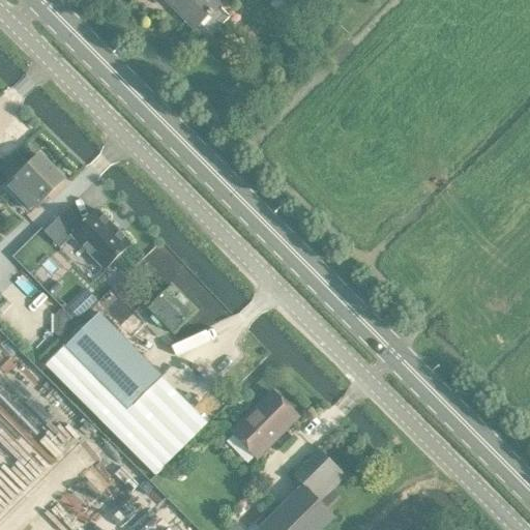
[(166,0),(183,18),(188,12),(200,25),(219,5),(217,4),(219,0),(166,0)]
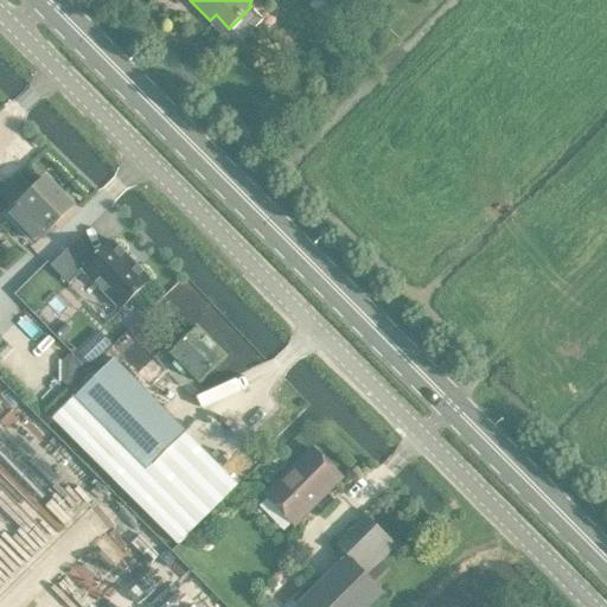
[(338,14),(323,0),(313,0),(308,6),(327,25),(338,14)]
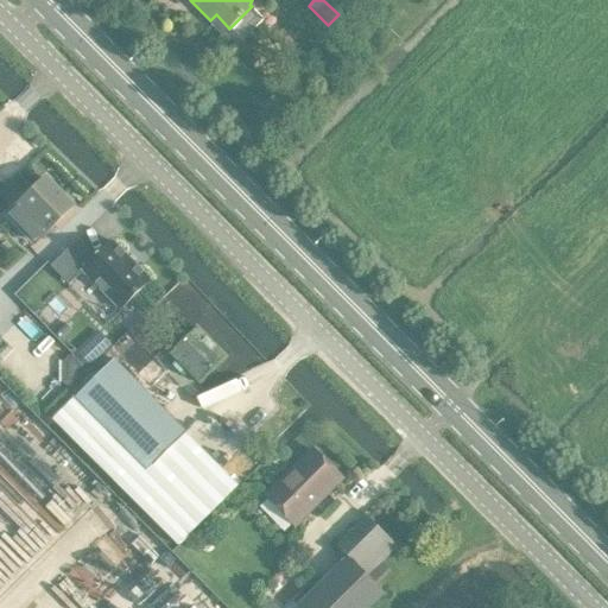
[(36,245),(73,208),(45,179),(8,216),(36,245)]
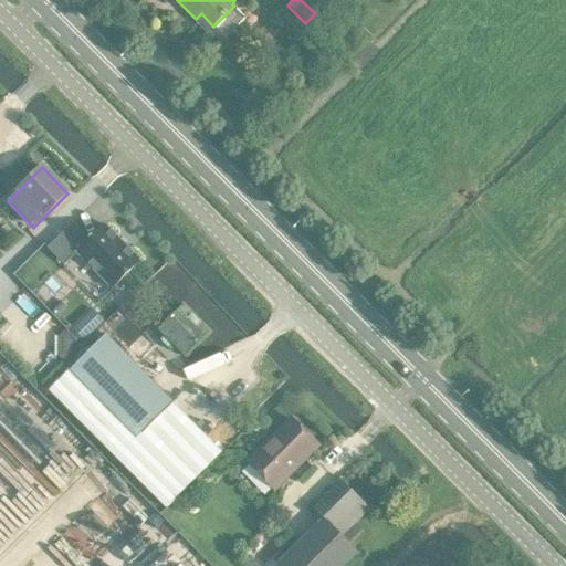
[(113,290),(140,262),(104,224),(88,240),(73,223),(48,249),(64,265),(76,253),(113,290)]
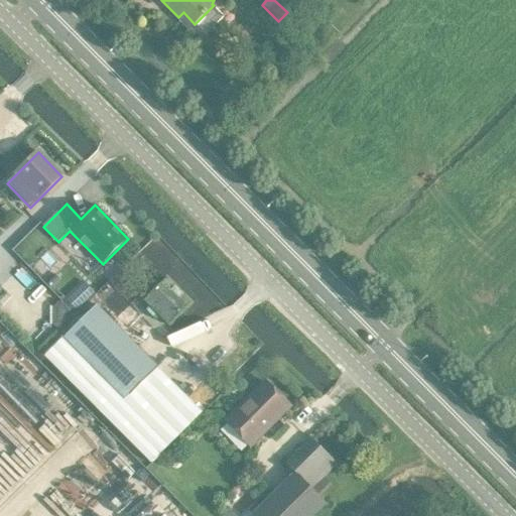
[(51,286),(62,297),(76,285),(65,274),(51,286)]
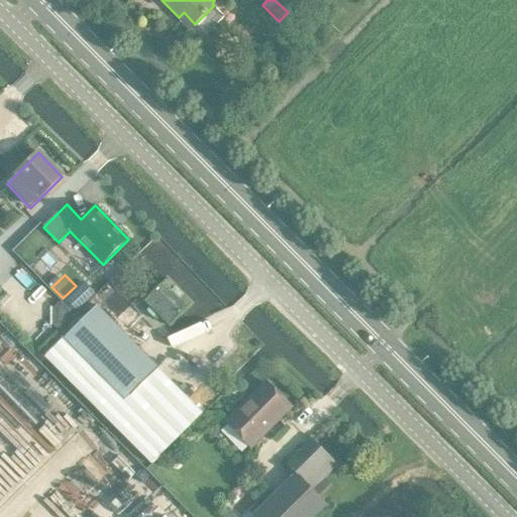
[(159,316),(169,326),(192,305),(168,280),(145,301),(152,308),(147,312),(154,320),(159,316)]
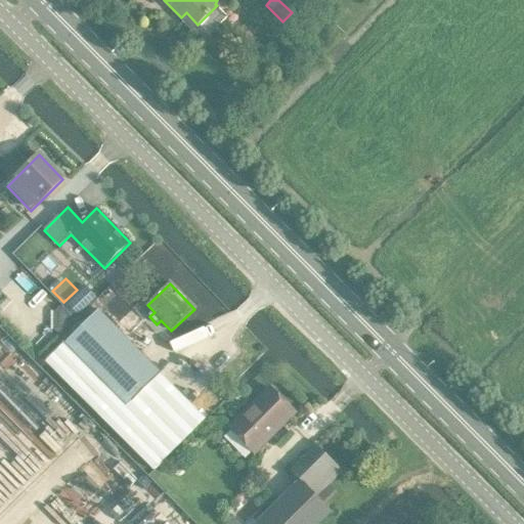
[(84,286),(61,308),(75,321),(76,322),(99,301),(84,286)]
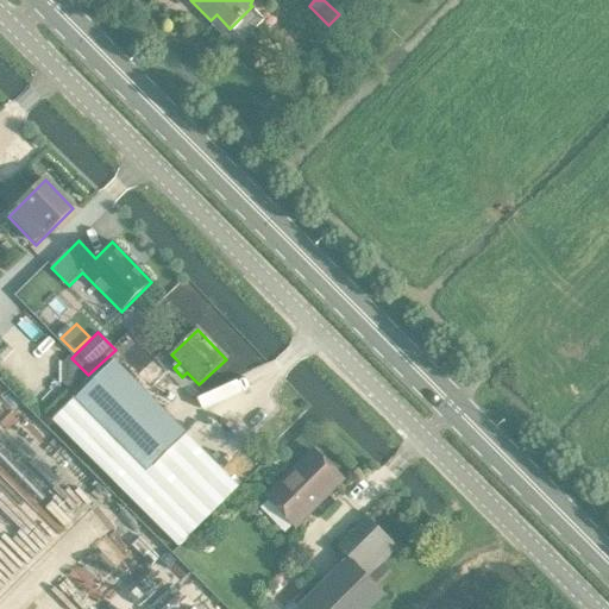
[(177,547),(238,488),(113,362),(52,421),(124,493),(177,547)]
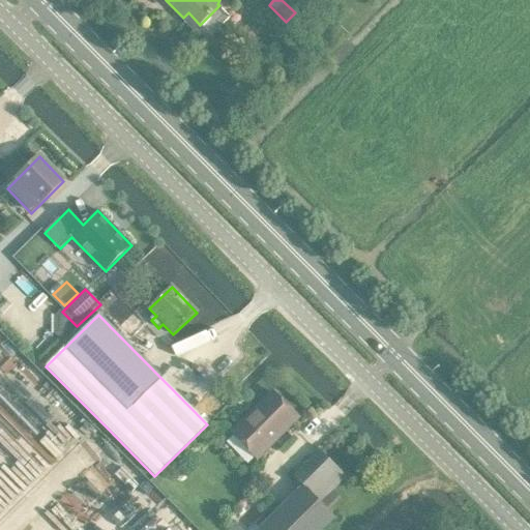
[(232,435),(256,459),(297,418),(272,393),(232,435)]
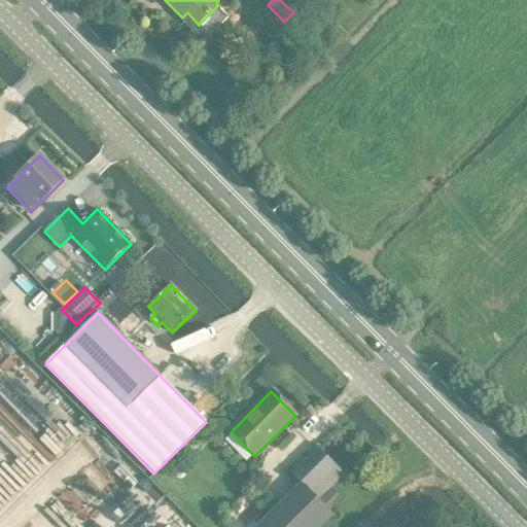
[(257,526),(321,526),(332,516),(318,500),(344,475),(317,449),(291,475),(301,484),(257,526)]
